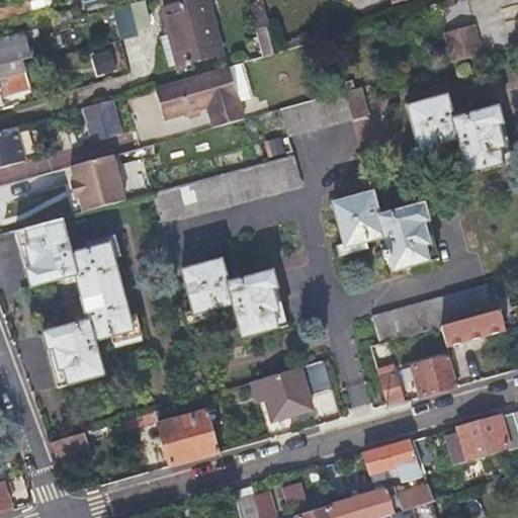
[(0,19),(29,12),(27,5),(25,0),(20,0),(0,5),(0,19)]
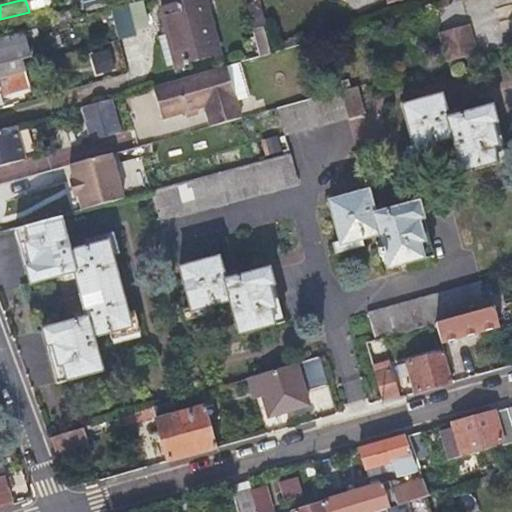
[(164,28),(167,27),(168,32),(165,33),(163,33),(163,35),(156,36),(163,65),(216,52),(201,0),(197,0),(160,10),(164,28)]
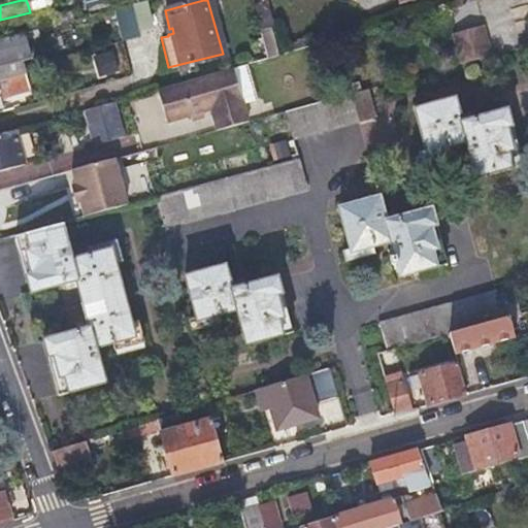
[(113,9),(121,40),(139,35),(132,4),(113,9)]
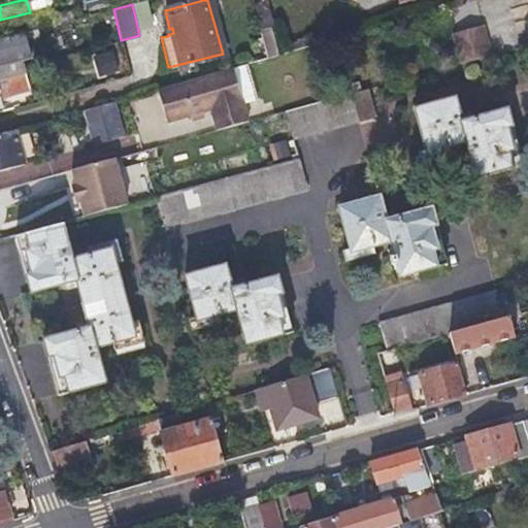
[(490,55),(486,40),(482,25),(453,32),(461,63),(490,55)]
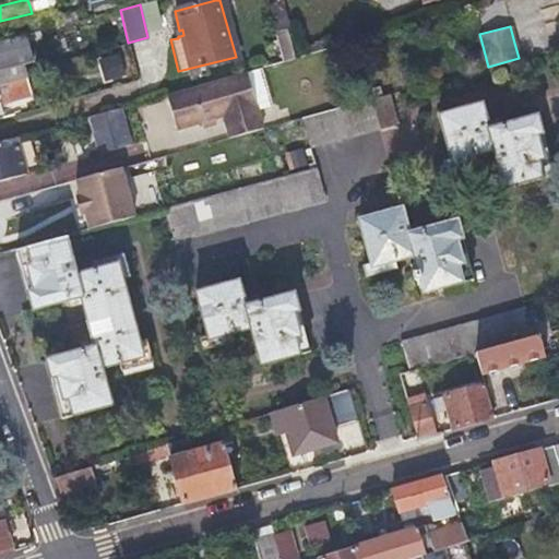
[(0,43),(0,71),(22,66),(32,63),(23,36),(0,43)]
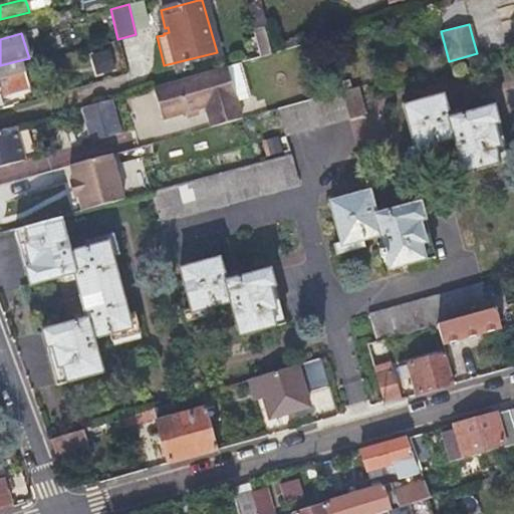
[(20,60),(0,65),(0,78),(23,72),(20,60)]
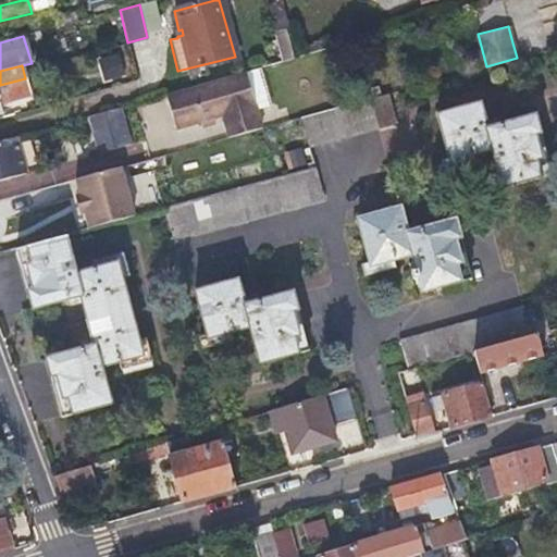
[(260,67),(168,93),(177,128),(202,122),(214,119),(223,116),(229,137),(262,127),(258,109),(271,106),(260,67)]
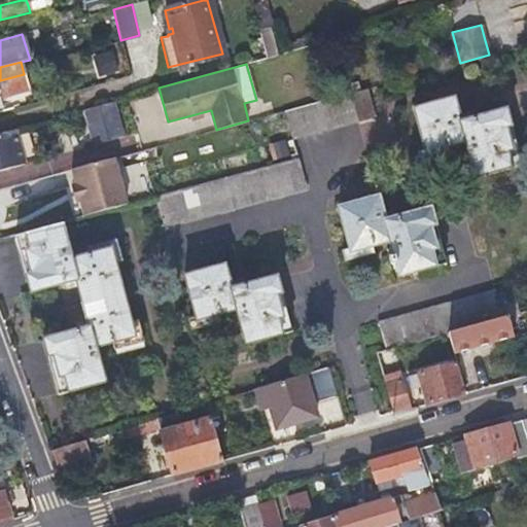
[(348,93),(316,102),(284,111),(291,140),(356,123),(348,93)]
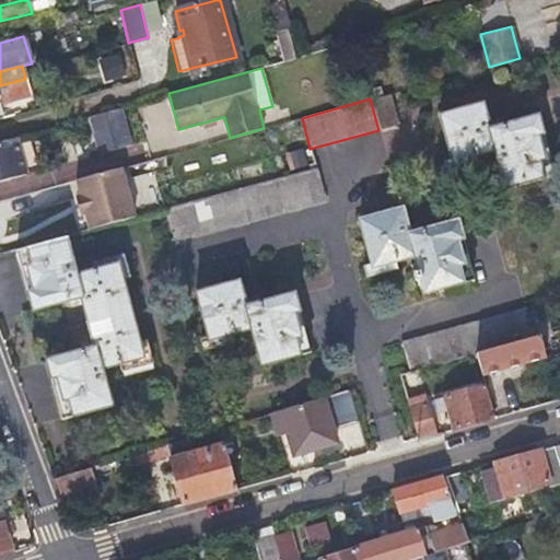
[(555,174),(546,146),(538,116),(490,128),(482,102),(440,113),(452,161),(493,150),(503,187),(555,174)]
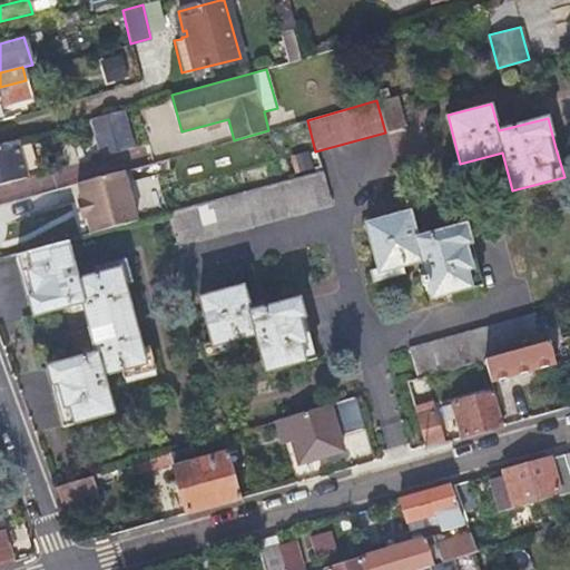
[(125,108),(92,118),(102,156),(135,147),(125,108)]
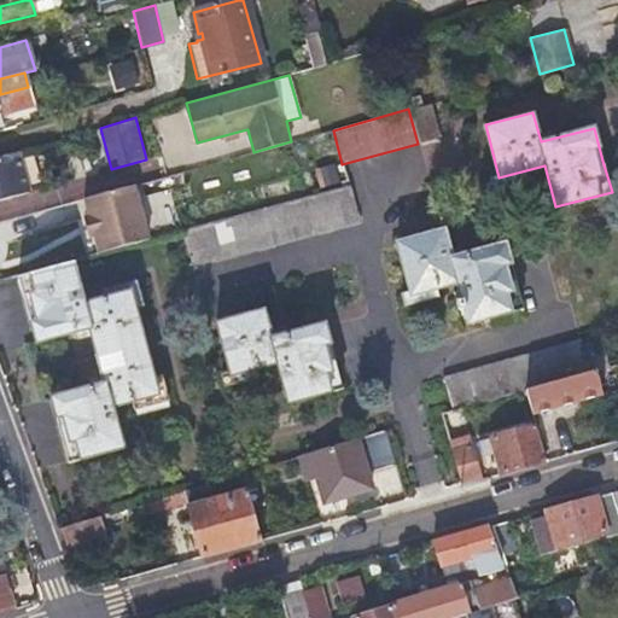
[(239,138),(238,132),(225,135),(226,141),(239,138)]
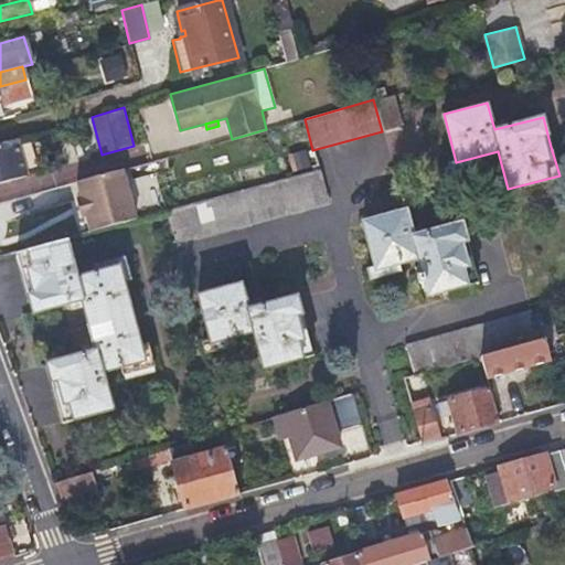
[(18,138),(0,142),(0,183),(29,176),(18,138)]
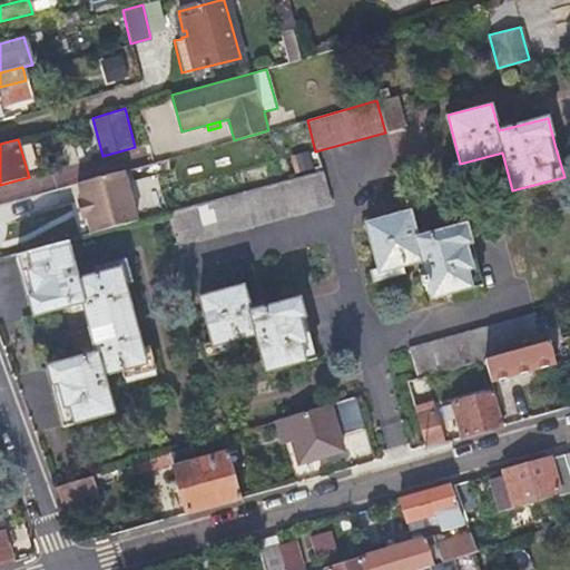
[(125,170),(78,184),(82,200),(78,202),(82,219),(87,218),(91,234),(138,222),(125,170)]
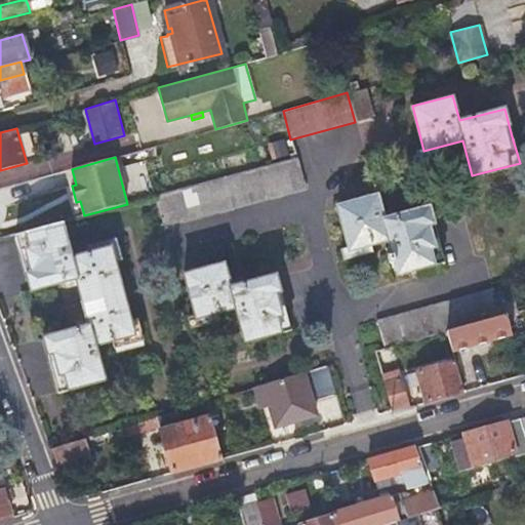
[(304,189),(299,173),(295,158),(154,197),(163,227),(304,189)]
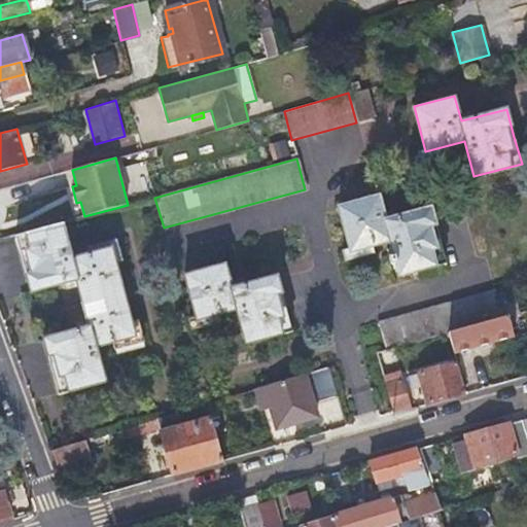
[(60,223),(55,204),(49,188),(4,201),(4,202),(14,236),(60,223)]
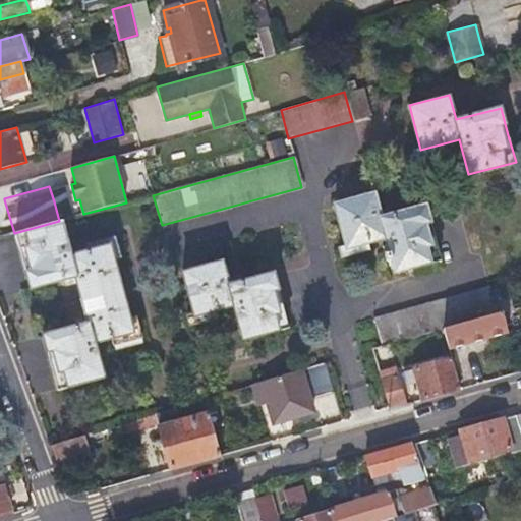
[(443,259),(435,231),(426,204),(382,217),(375,193),(335,205),(346,248),(384,238),(393,273),(443,259)]
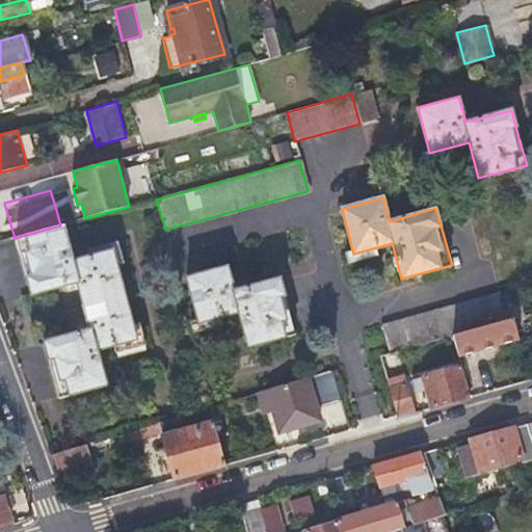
[(15,238),(4,204),(0,204),(0,208),(9,239),(15,238)]
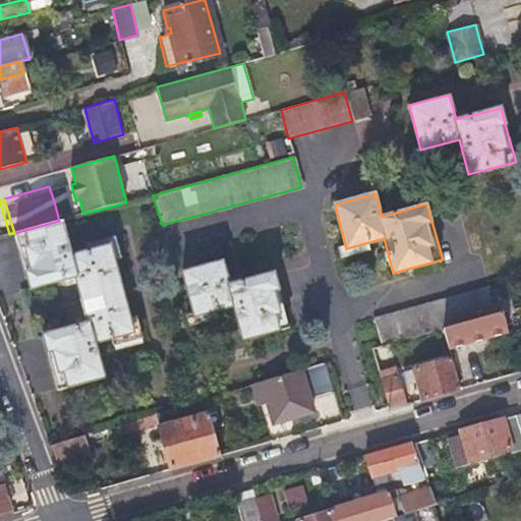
[(59,221),(14,233),(30,290),(74,277),(87,324),(43,336),(59,390),(105,377),(95,344),(132,333),(109,245),(70,255),(60,221),(59,221)]
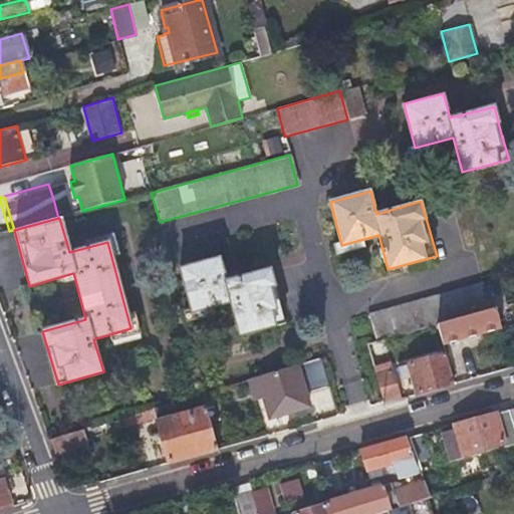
[(285,323),(277,296),(269,268),(227,281),(220,258),(179,270),(191,313),(229,303),(238,336),(285,323)]
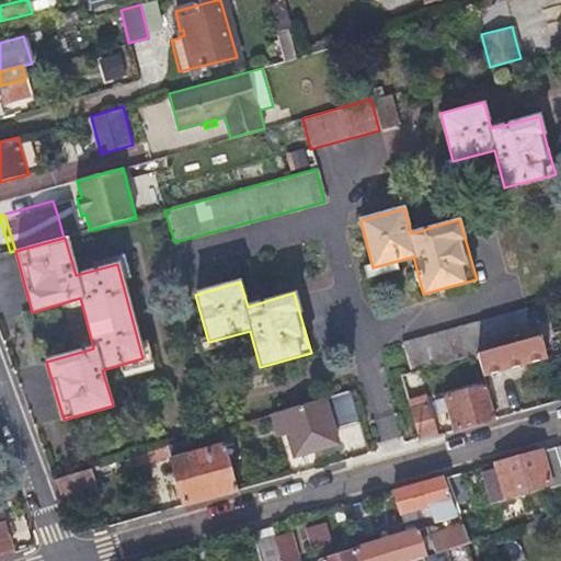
[(478,354),(536,338),(526,307),(402,342),(411,373),(478,354)]
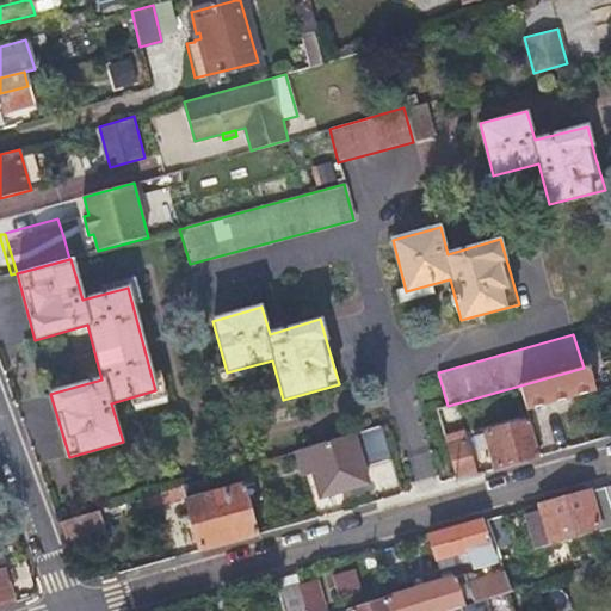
[(588,366),(584,368),(520,386),(526,408),(596,389),(588,366)]
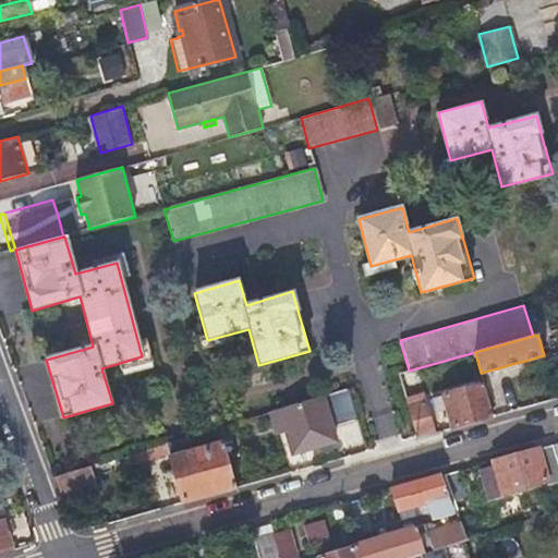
[(493,416),(488,400),(484,385),(443,396),(452,428),(493,416)]
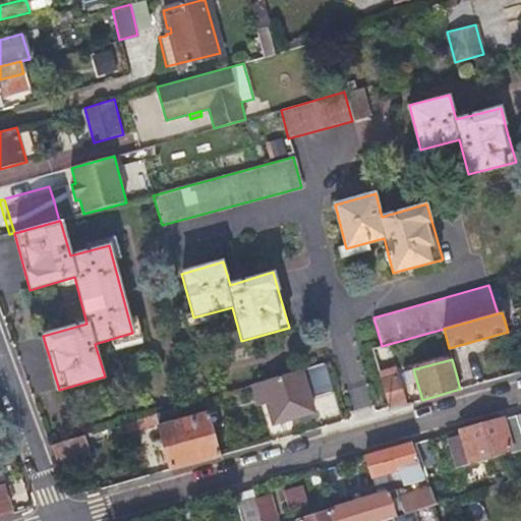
[(299,369),(259,382),(273,423),(311,411),(309,407),(335,399),(328,373),(302,381),(299,369)]
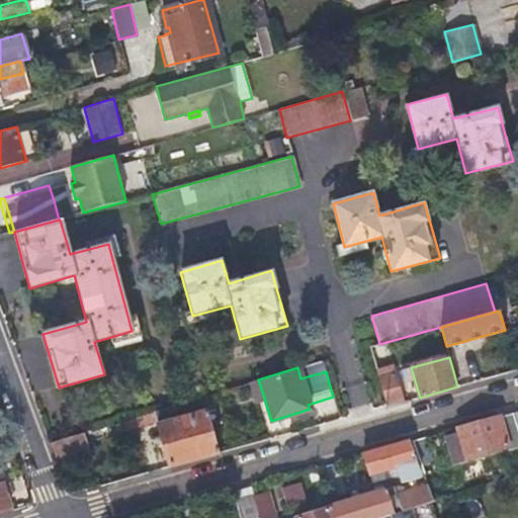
[(402,403),(398,386),(394,371),(379,376),(387,406),(402,403)]
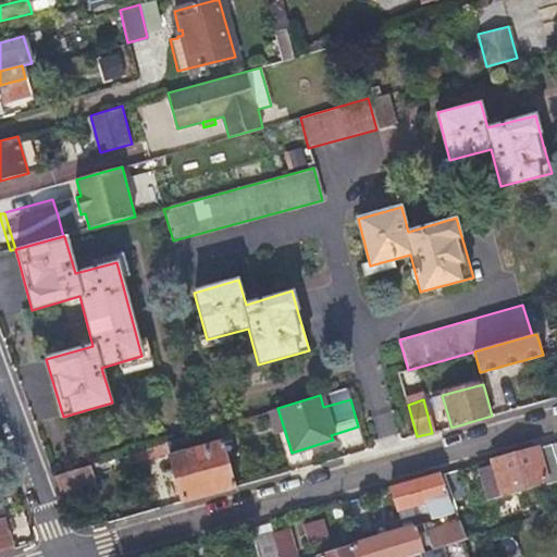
[(164,443),(173,472),(183,503),(235,486),(222,443),(194,450),(188,435),(164,443)]
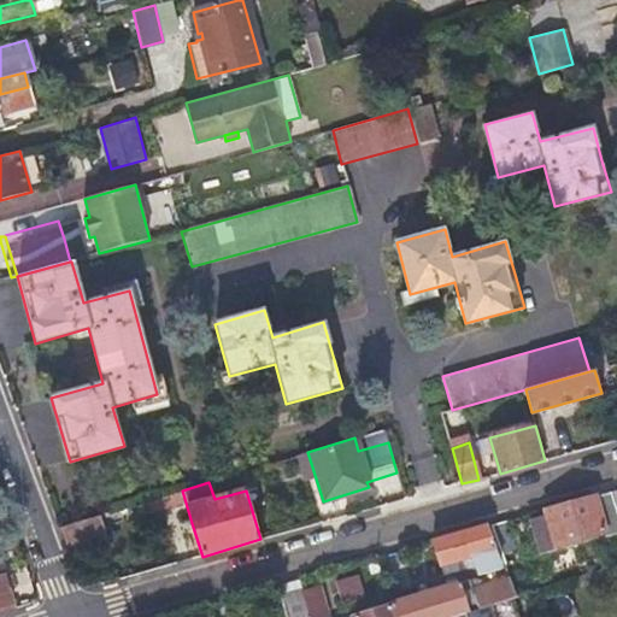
[(544,510),(545,513),(546,517),(530,523),(540,553),(616,529),(616,518),(609,492),(544,510)]
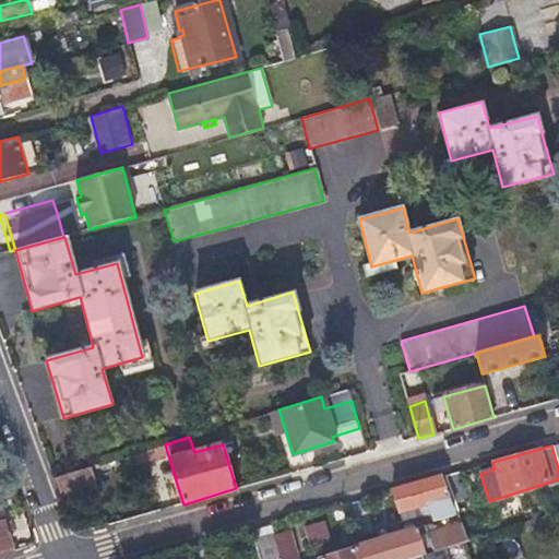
[(55,478),(63,501),(96,490),(90,467),(55,478)]
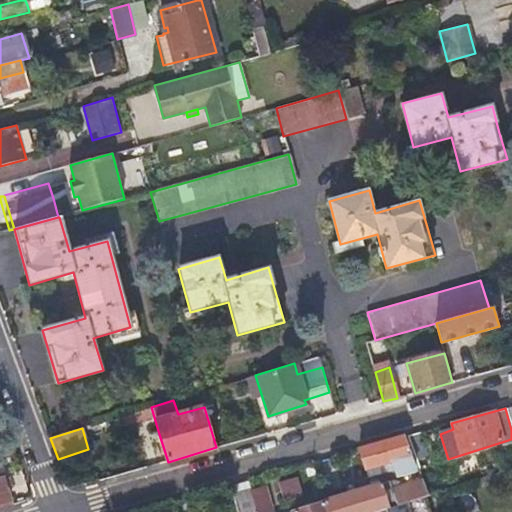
[(414,457),(419,456),(424,454),(417,433),(406,436),(414,457)]
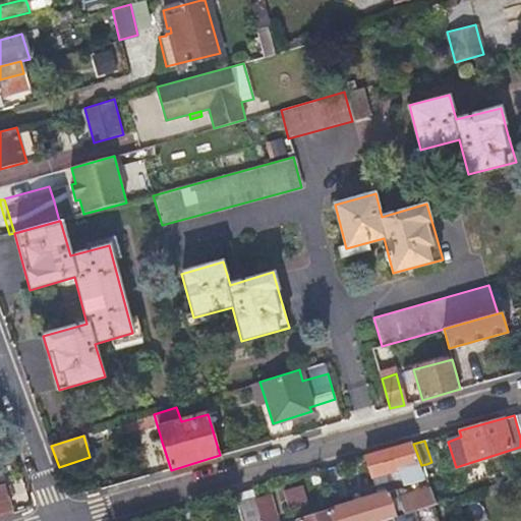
[(372,475),(385,471),(397,467),(402,484),(419,479),(408,445),(367,456),(372,475)]
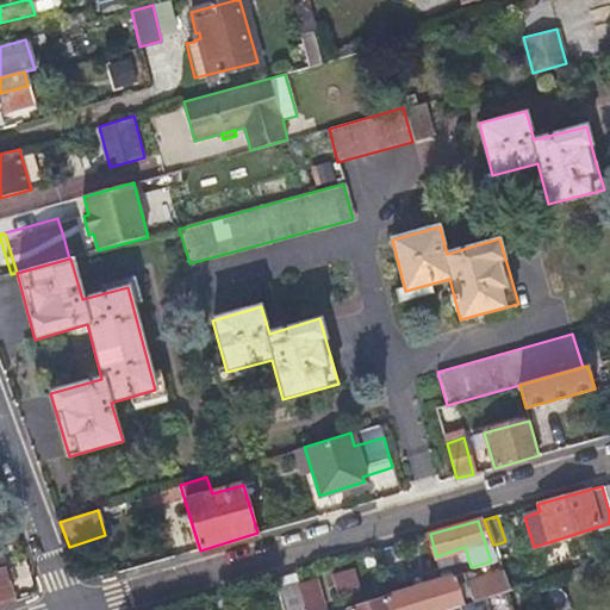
[(0,605),(13,603),(0,566),(0,605)]
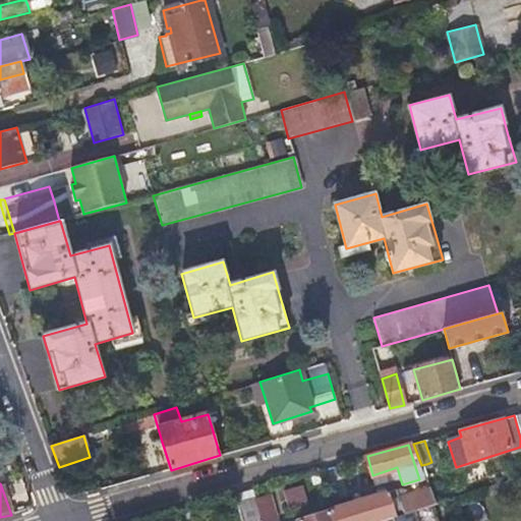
[(355,501),(328,510),(330,520),(373,520),(394,515),(386,491),(361,499),(359,494),(353,495),(355,501)]
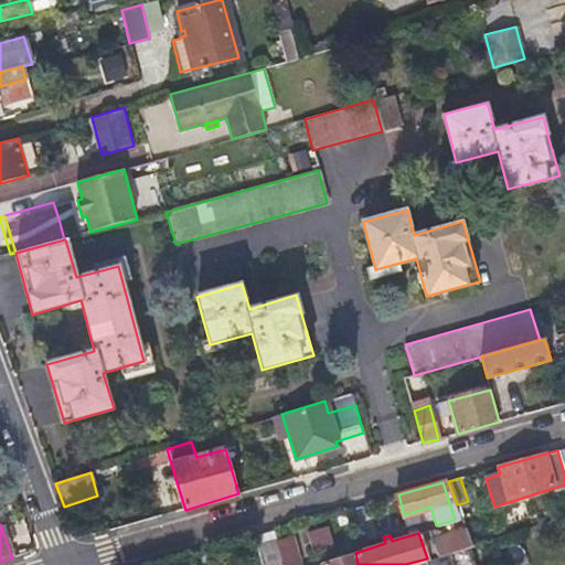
[(429,537),(433,546),(435,556),(470,545),(467,533),(439,542),(437,535),(429,537)]
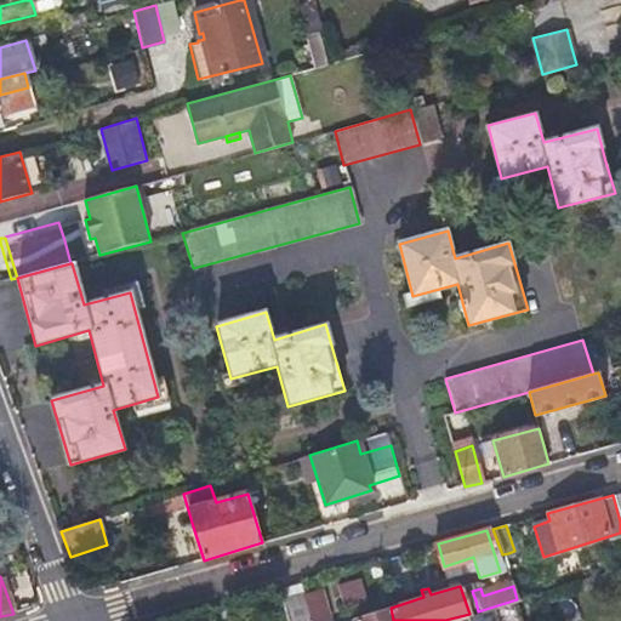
[(307,620),(301,594),(281,600),(286,620),(307,620)]
